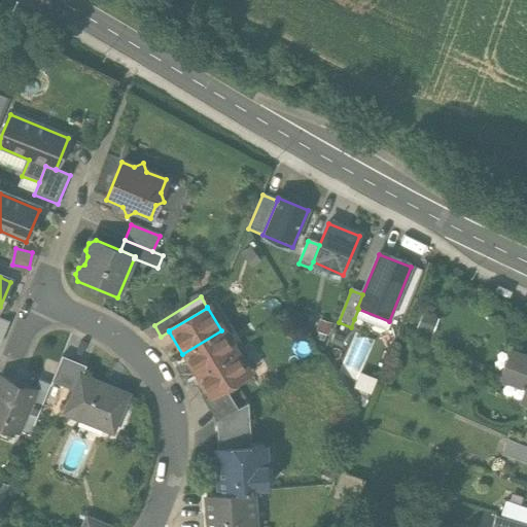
[(385,331),(389,321),(358,309),(354,319),(385,331)]
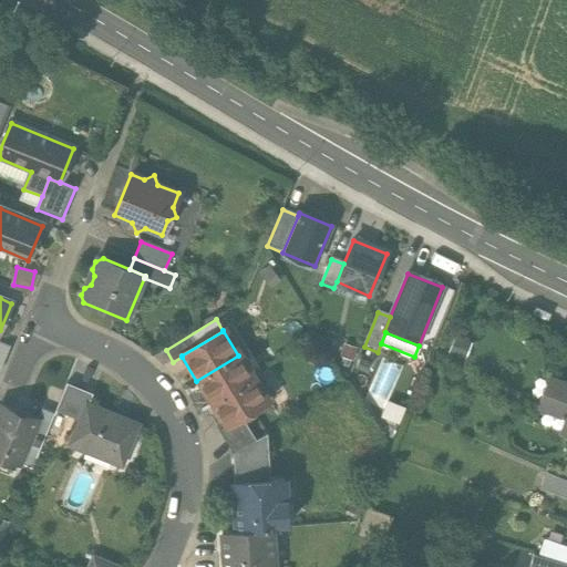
[(196,381),(212,405),(254,380),(238,356),(196,381)]
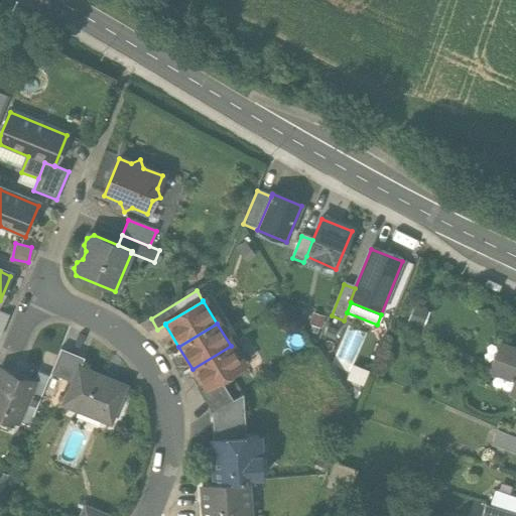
[(231,346),(192,369),(206,391),(207,391),(220,383),(244,368),(231,346)]
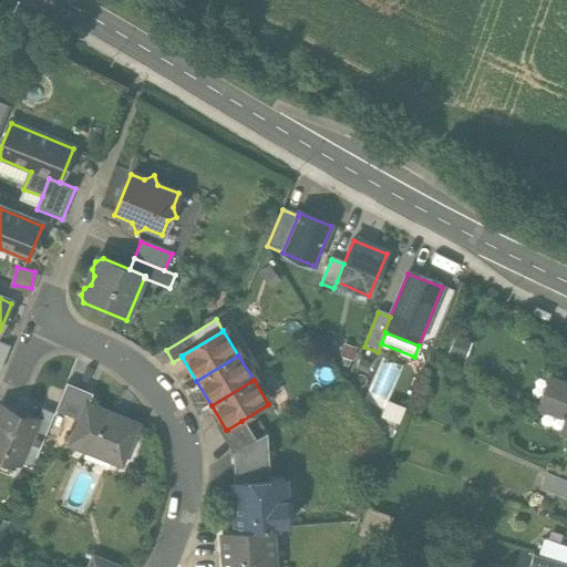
[(566,389),(550,382),(539,411),(566,421),(566,422),(560,439),(566,442),(566,389)]
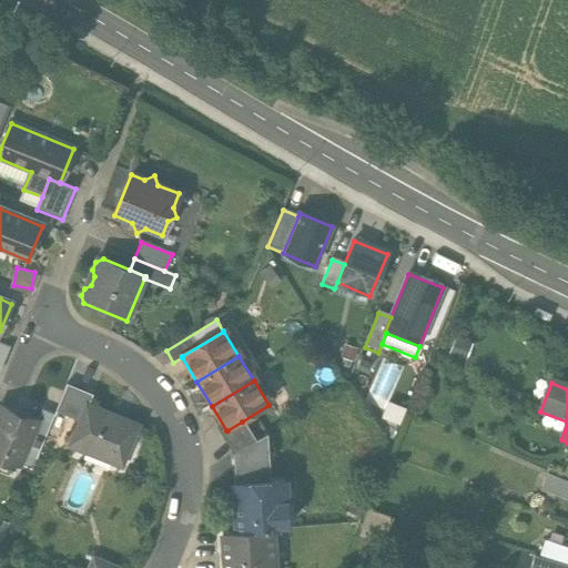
[(56,414),(80,424),(87,407),(88,408),(92,397),(67,386),(56,414)]
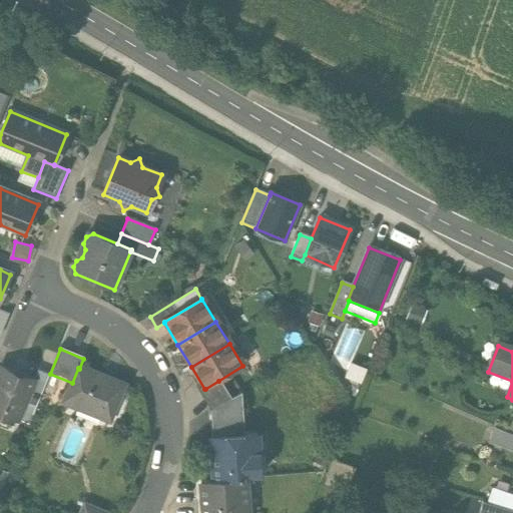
[(360,386),(366,371),(349,365),(344,380),(360,386)]
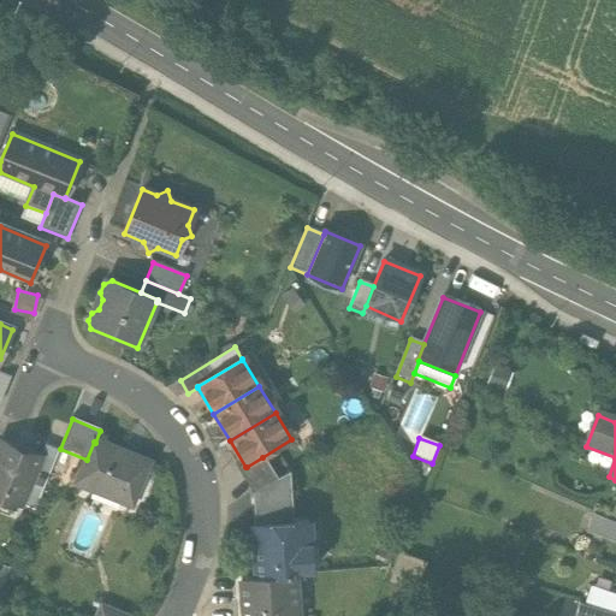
[(0,443),(0,498),(21,508),(34,474),(41,458),(40,458),(1,442),(0,443)]
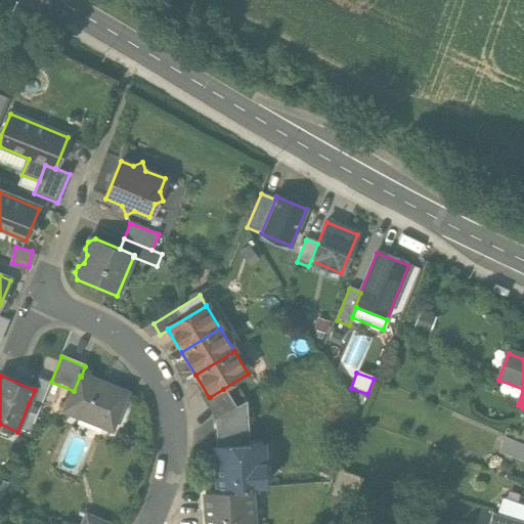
[(74,391),(64,413),(112,432),(126,395),(81,377),(80,376),(74,391)]
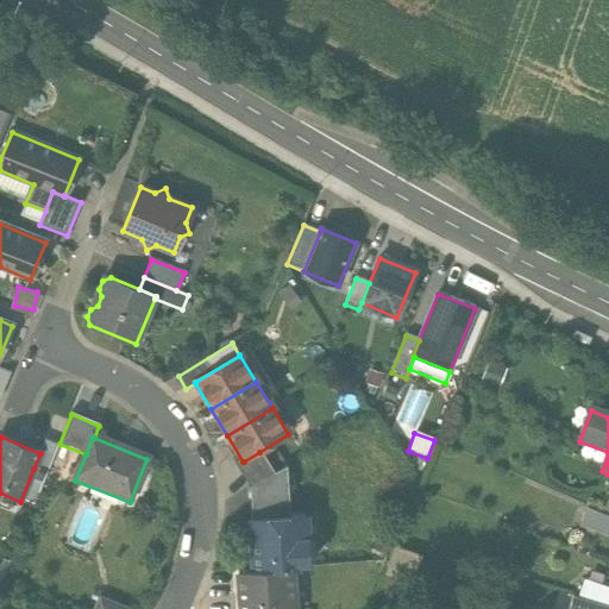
[(44,441),(39,453),(41,453),(33,469),(48,473),(58,447),(44,441)]
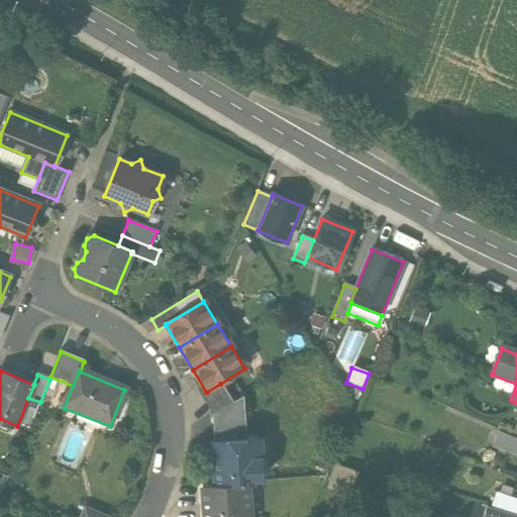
[(206,406),(226,394),(220,384),(207,392),(206,392),(199,396),(206,406)]
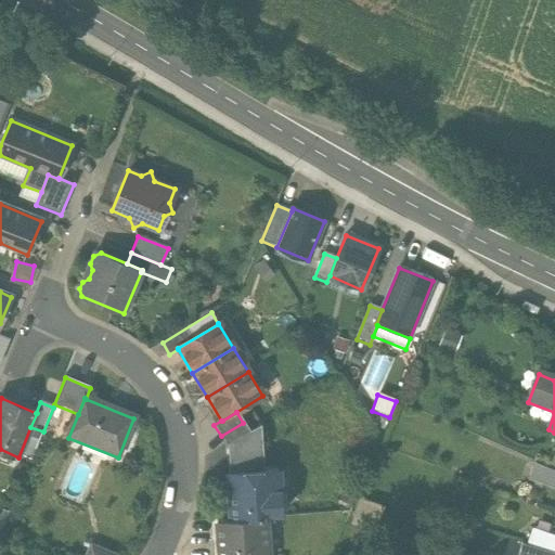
[(221,436),(228,448),(250,434),(243,423),(221,436)]
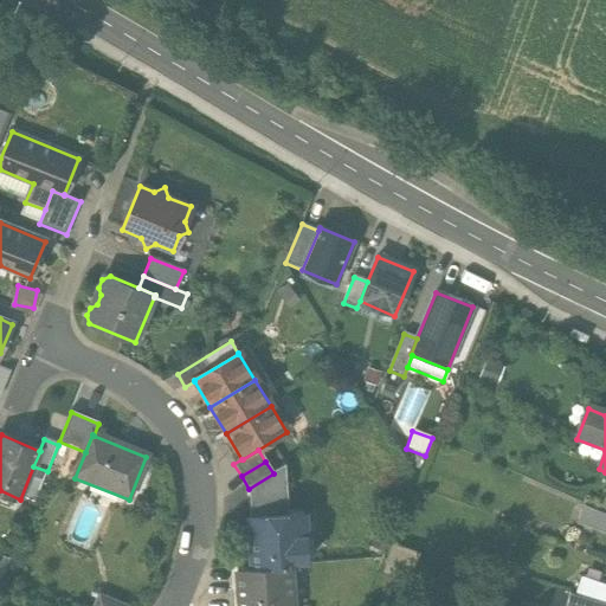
[(251,521),(289,519),(285,466),(274,474),(249,489),(251,521)]
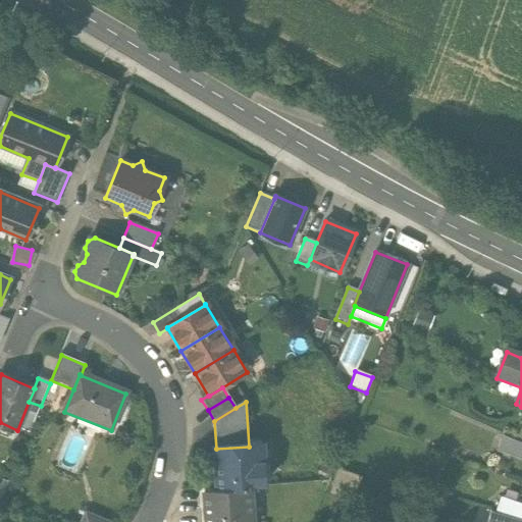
[(510,459),(521,463),(521,448),(514,445),(510,459)]
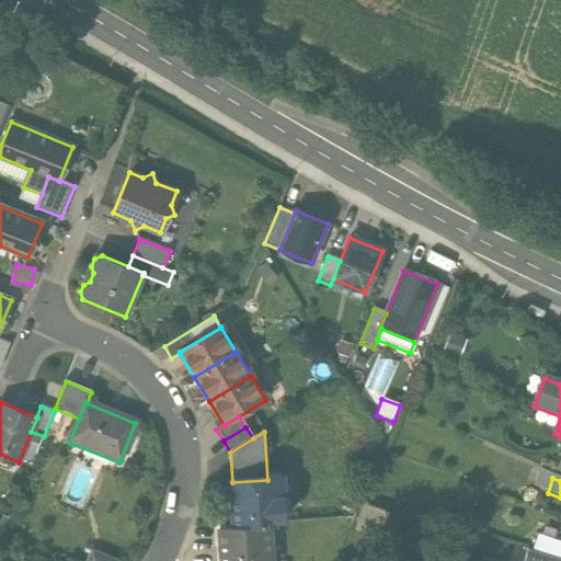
[(231,482),(235,529),(270,527),(284,526),(281,479),(267,480),(232,482),(231,482)]
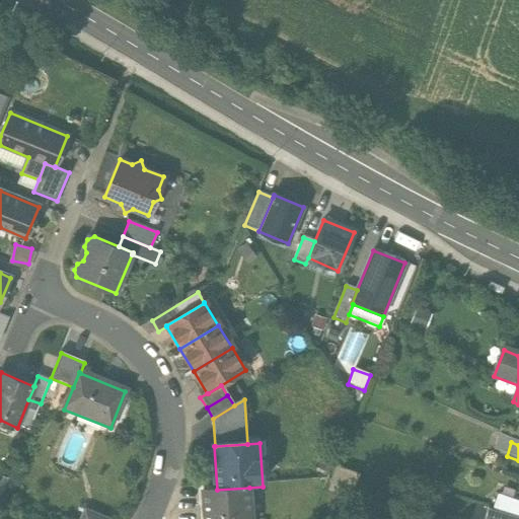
[(203,491),(204,518),(250,518),(249,488),(217,490),(203,491)]
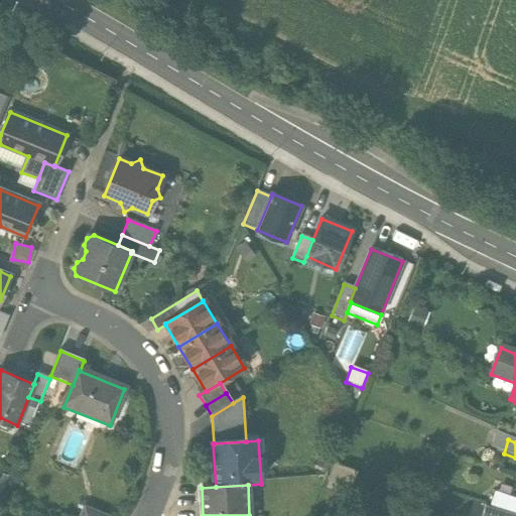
[(490,511),(508,515),(515,515),(515,502),(494,496),(490,511)]
